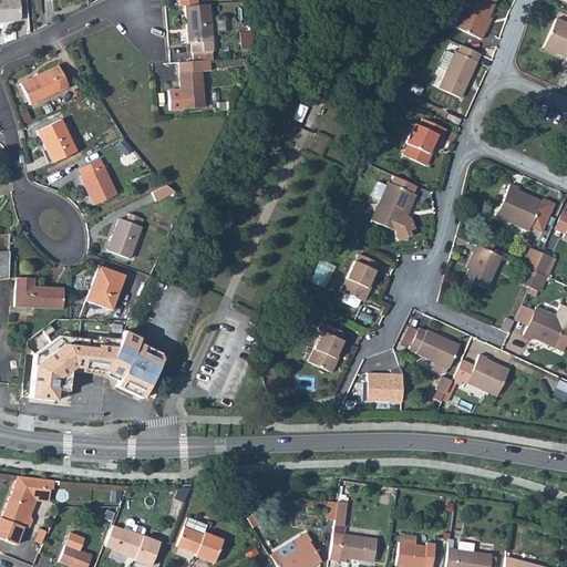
[(0,0),(0,20),(20,19),(18,0),(0,0)]
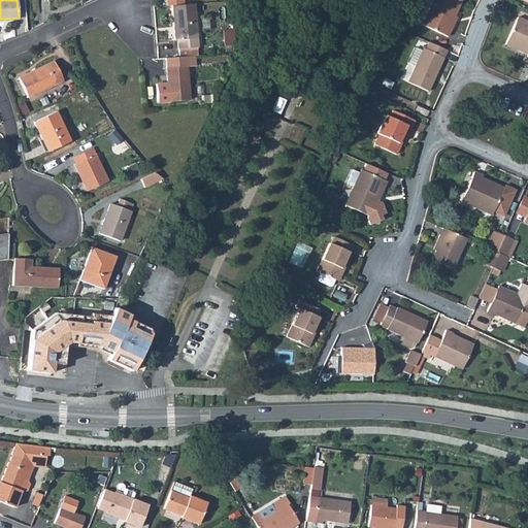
[(451,29),(448,28),(454,14),(460,0),(432,0),(422,24),(448,36),(451,29)]
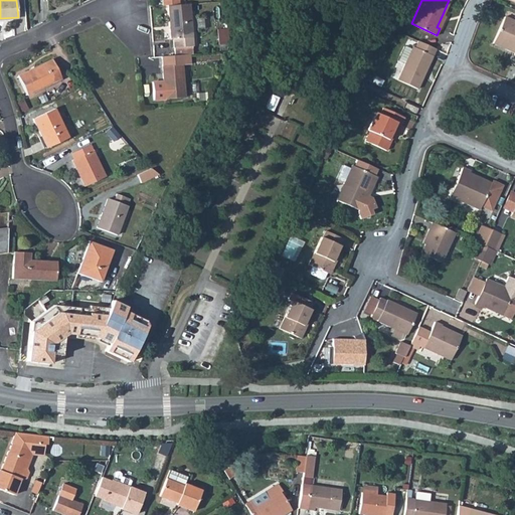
[(179,4),(168,5),(170,38),(173,38),(174,55),(190,53),(192,53),(189,4),(179,4)]
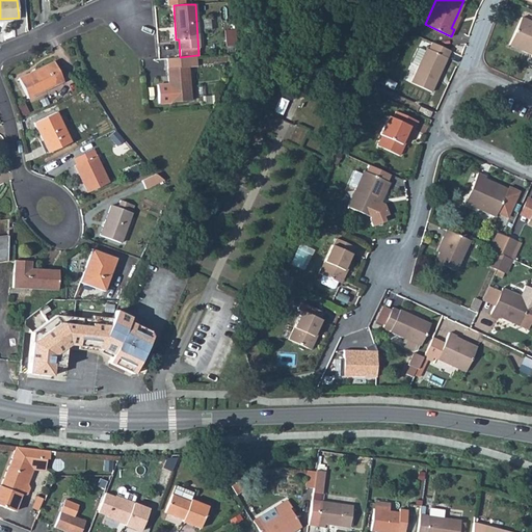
[(457,15),(451,28),(454,29),(460,16),(457,15)]
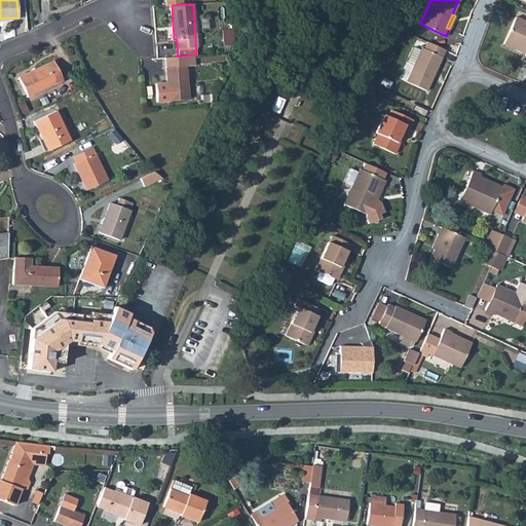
[(525,21),(515,15),(504,40),(515,45),(514,47),(525,53),(524,55),(525,55),(525,21)]
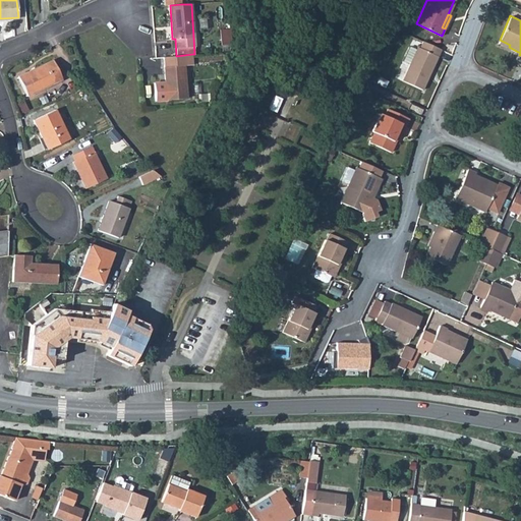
[(440,50),(422,42),(419,48),(417,47),(416,49),(409,46),(402,60),(409,64),(401,80),(421,90),(430,69),(427,67),(433,55),(437,57),(440,50)]
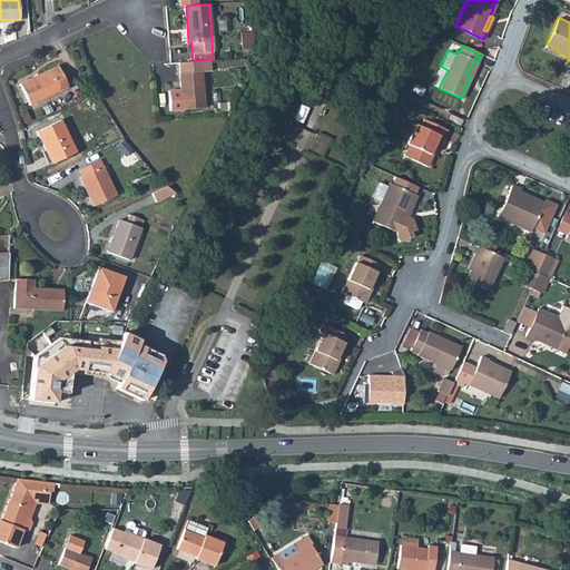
[(168,90),(169,109),(204,107),(202,71),(212,70),(210,59),(193,61),(179,62),(180,89),(168,90)]
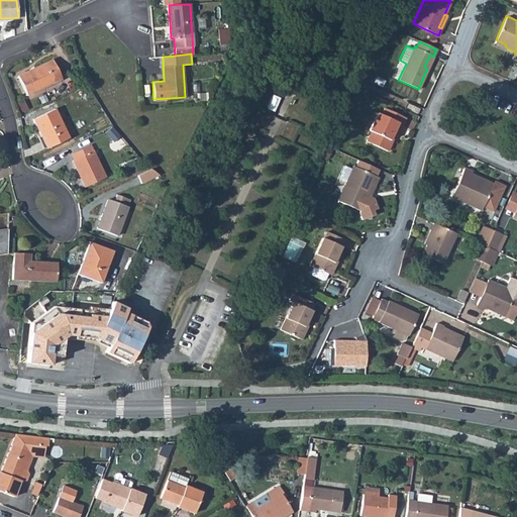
[(424,67),(427,69),(433,57),(430,55),(424,67)]
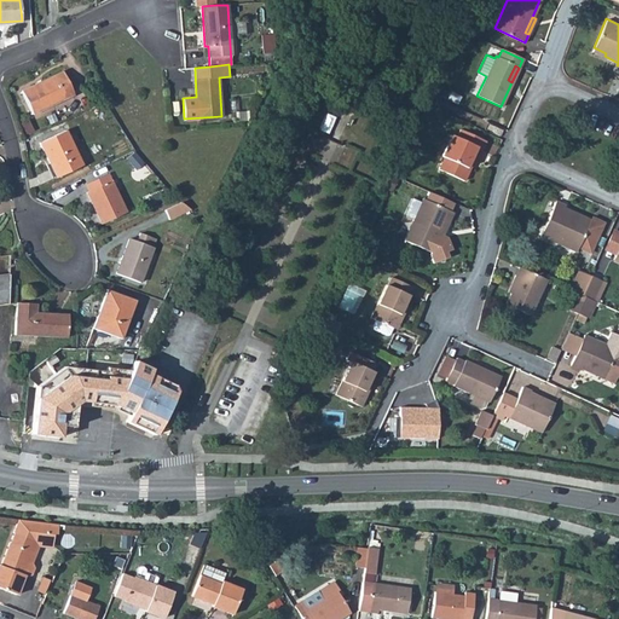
[(63,71),(22,90),(33,114),(74,94),(63,71)]
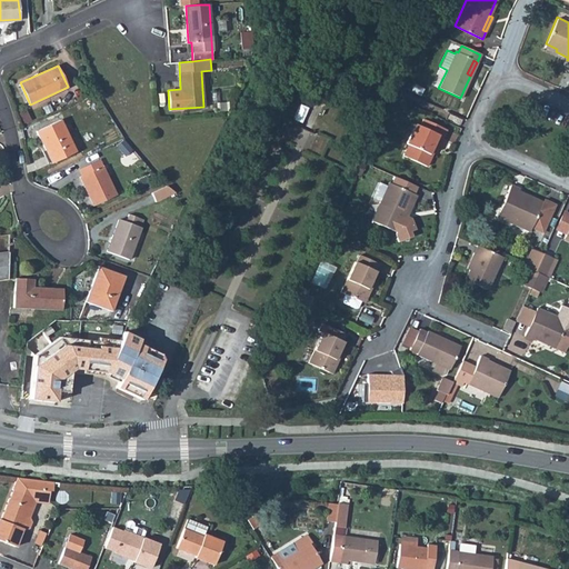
[(60,119),(37,130),(46,149),(48,149),(53,161),(75,151),(60,119)]
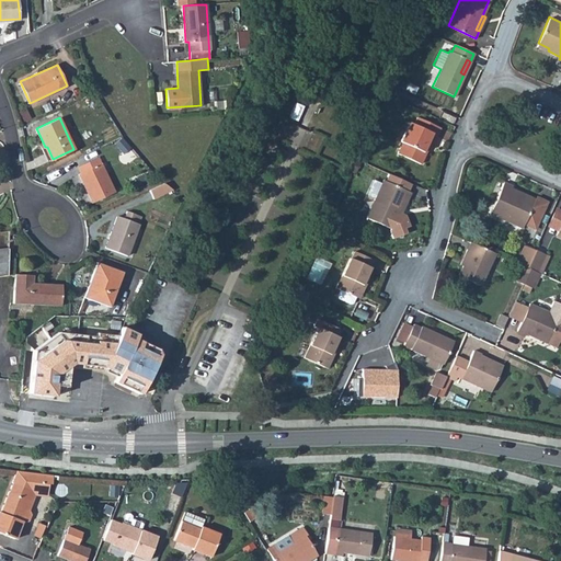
[(401,142),(397,153),(420,163),(425,152),(423,151),(425,146),(431,148),(439,127),(416,117),(413,124),(409,122),(400,141),(401,142)]
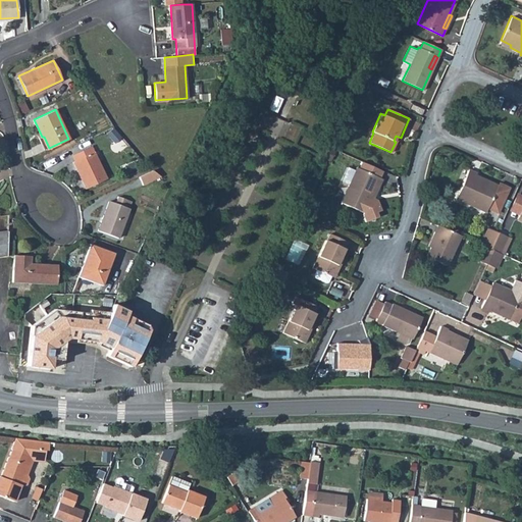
[(338,135),(335,142),(342,145),(345,139),(338,135)]
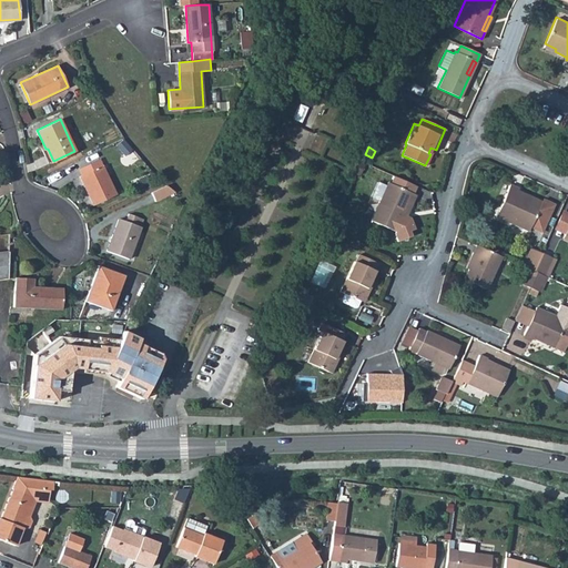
[(99,159),(79,168),(82,176),(80,178),(93,204),(115,194),(99,159)]
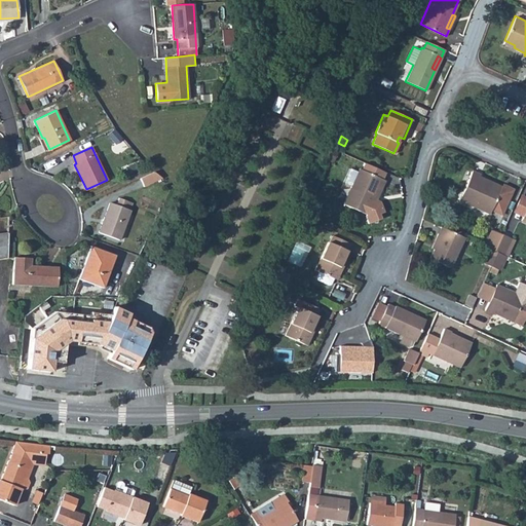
[(385,172),(364,162),(361,170),(381,179),(385,172)]
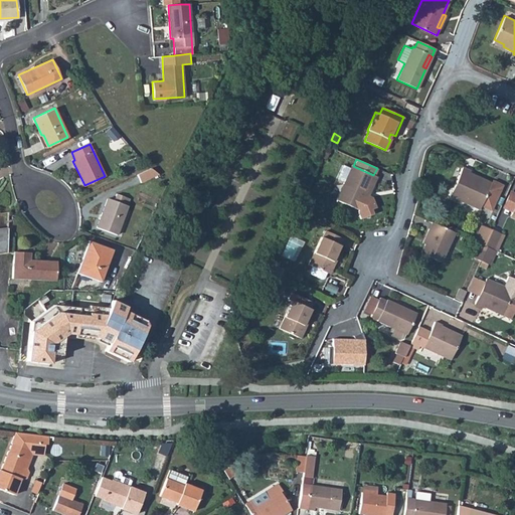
[(363,197),(364,194),(369,183),(372,184),(376,176),(373,175),(353,166),(350,165),(335,199),(357,209),(357,212),(359,219),(371,214),(370,209),(374,208),(371,199),(369,200),(363,197)]
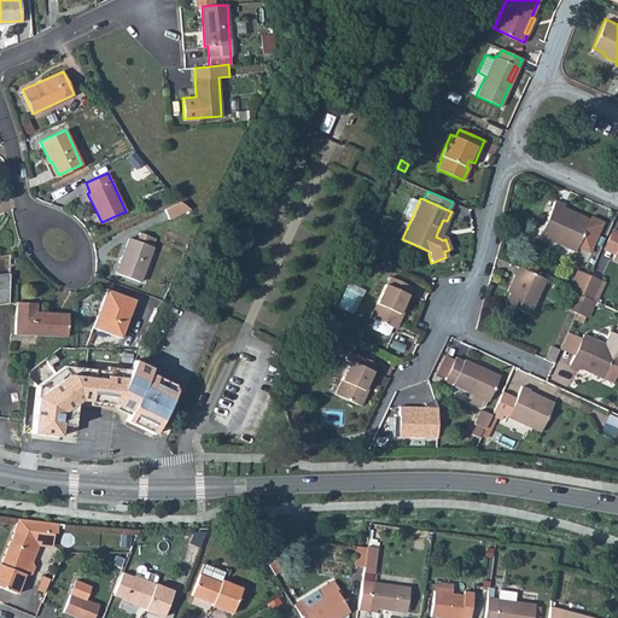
[(588,222),(571,215),(573,213),(563,208),(564,204),(554,200),(538,234),(575,251),(588,222)]
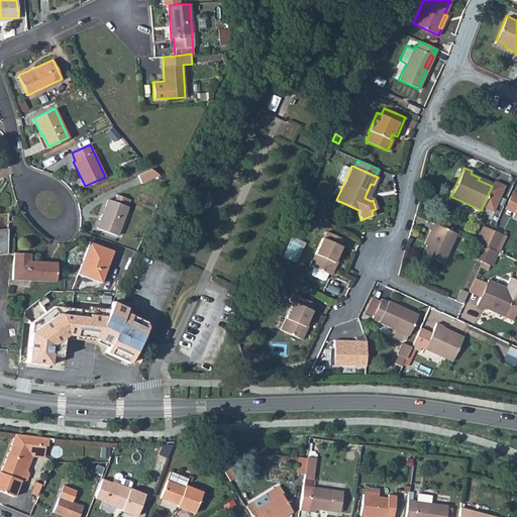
[(150,170),(136,176),(140,186),(161,176),(150,170)]
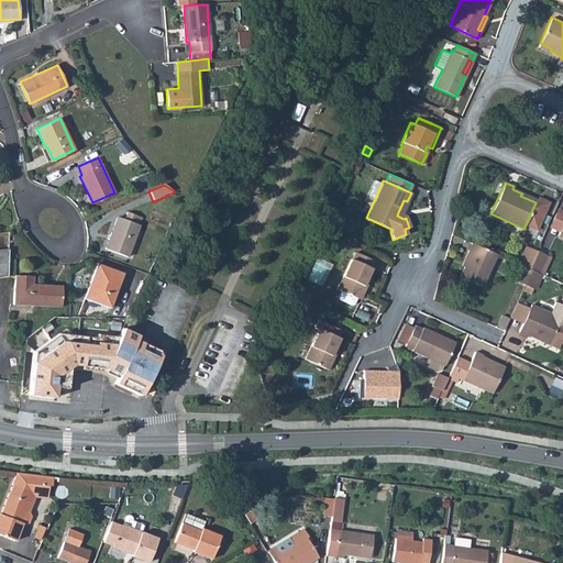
[(522,194),(520,196),(536,202),(537,200),(522,194)]
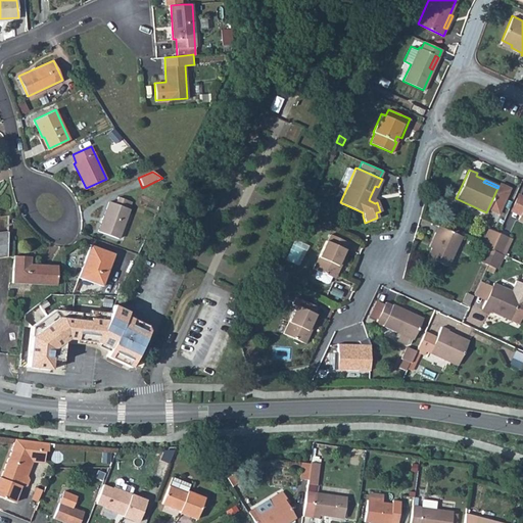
[(511,210),(520,215),(522,208),(522,195),(518,193),(511,210)]
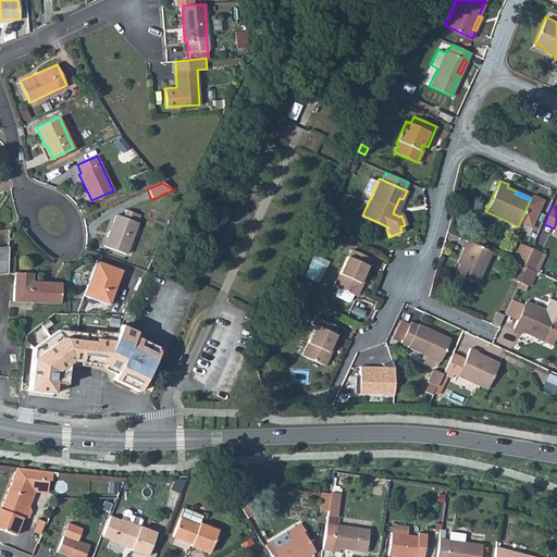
[(115,214),(104,246),(125,254),(140,214),(125,209),(123,217),(115,214)]
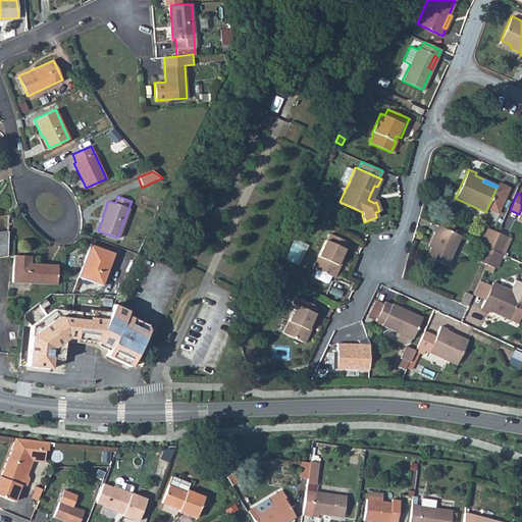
[(436,233),(430,247),(426,256),(447,265),(460,235),(436,224),(433,231),(436,233)]
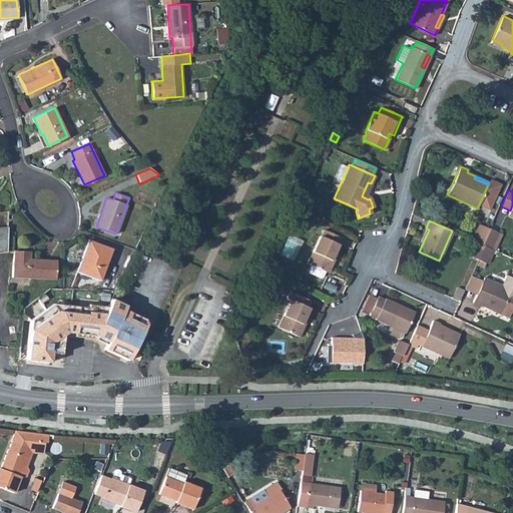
[(479,223),(472,239),(475,241),(482,244),(489,227),(479,223)]
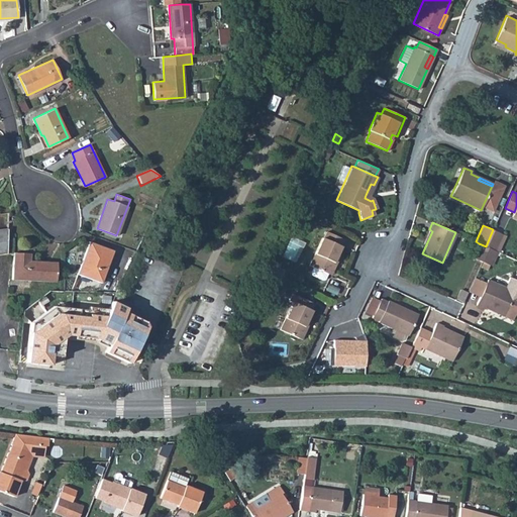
[(429,229),(423,243),(426,244),(432,231),(429,229)]
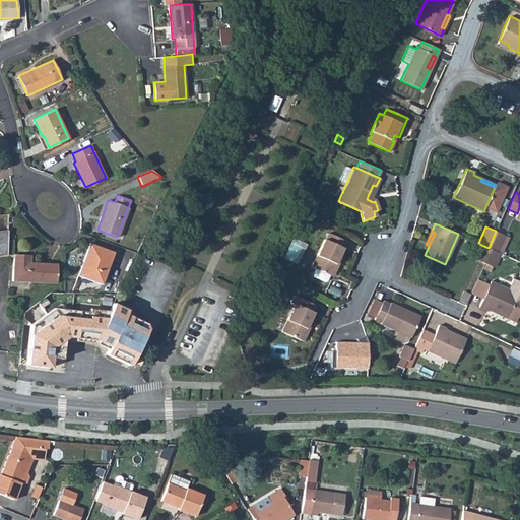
[(496,231),(489,248),(492,249),(498,252),(505,235),(496,231)]
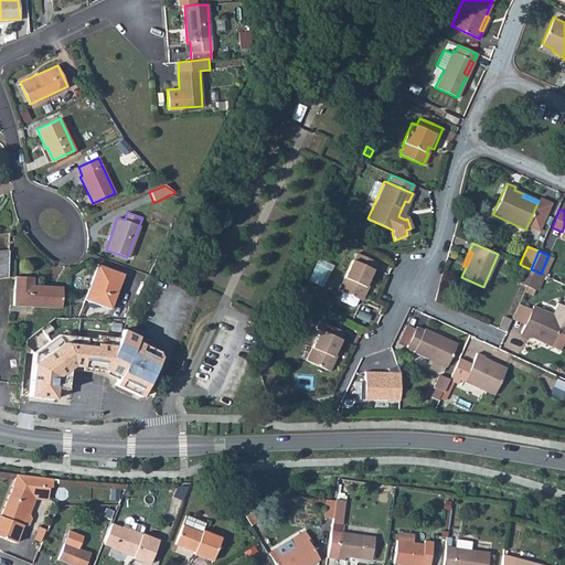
[(351,259),(338,289),(342,291),(339,298),(340,300),(352,306),(355,305),(358,299),(368,278),(372,268),(370,267),(373,260),(356,253),(353,259),(351,259)]
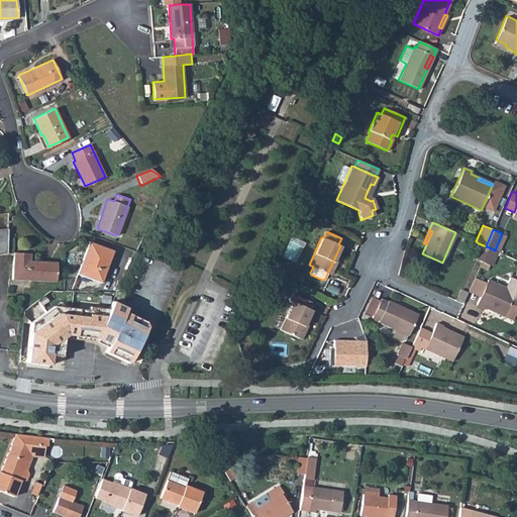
[(506,235),(502,233),(495,250),(498,251),(499,252),(506,235)]
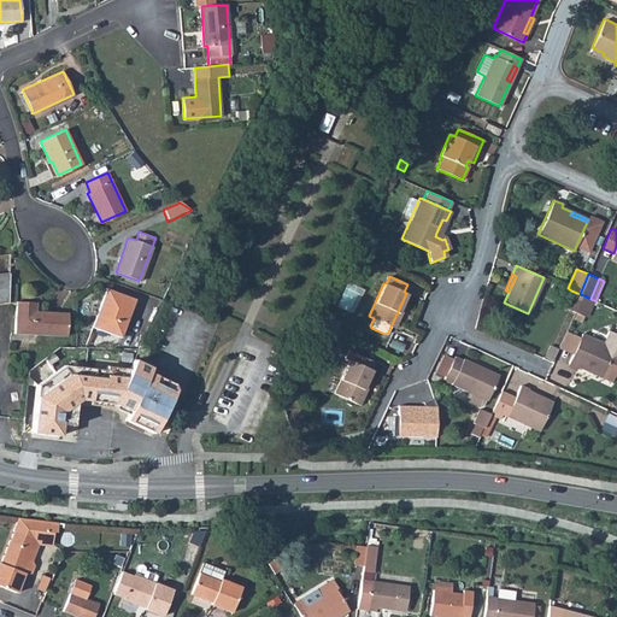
[(135,300),(106,289),(93,327),(121,336),(135,300)]
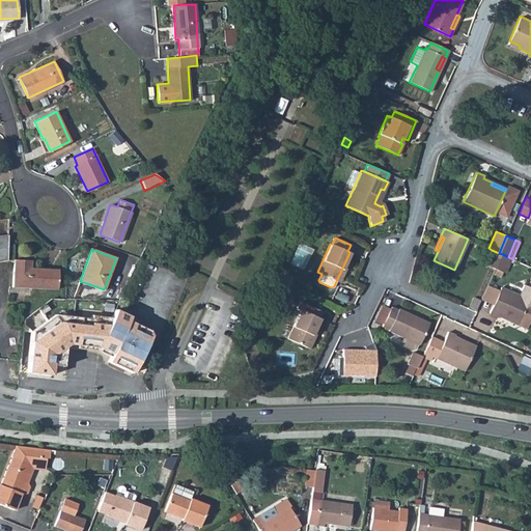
[(492,250),(485,264),(496,269),(502,254),(499,253),(492,250)]
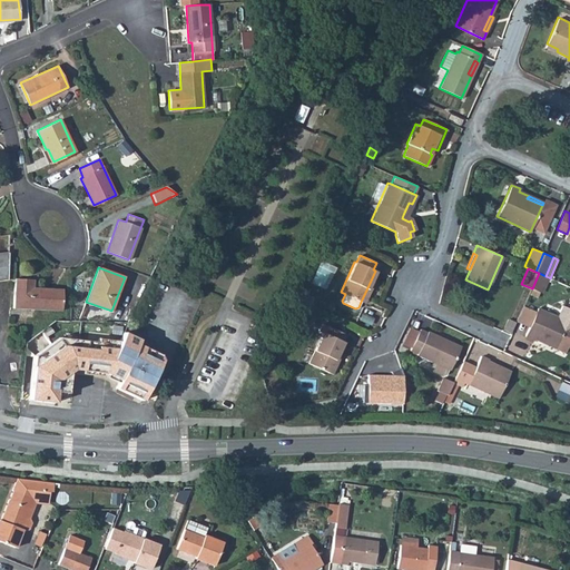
[(539,273),(532,288),(539,292),(541,287),(543,288),(549,277),(546,276),(539,273)]
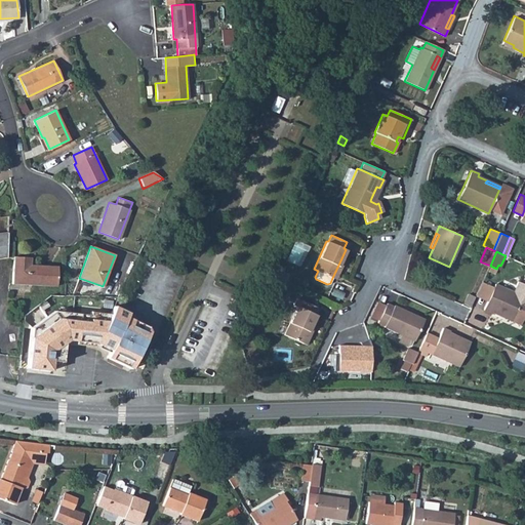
[(31,258),(13,257),(11,284),(55,286),(56,267),(30,266),(31,258)]
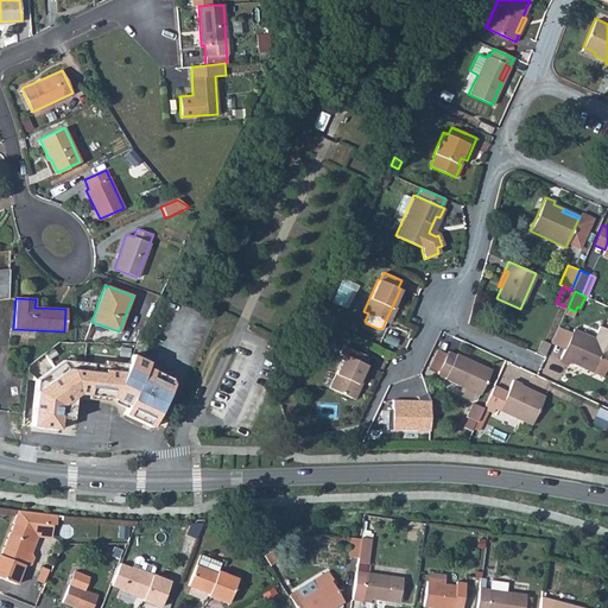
[(396,299),(385,322),(388,323),(399,301),(396,299)]
